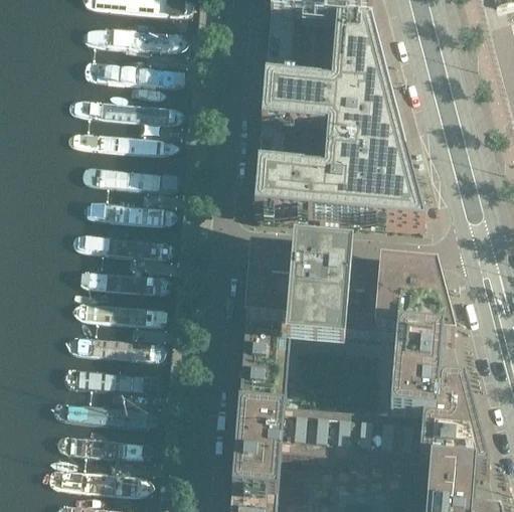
[(87,11),(186,19),(188,19),(189,18),(190,17),(192,16),(193,15),(193,13),(194,12),(194,10),(194,8),(194,7),(193,5),(192,4),(191,2),(190,1),(188,0),(79,0),(79,2),(79,3),(80,5),(80,6),(81,8),(82,9),(83,10),(86,11),(87,11)]
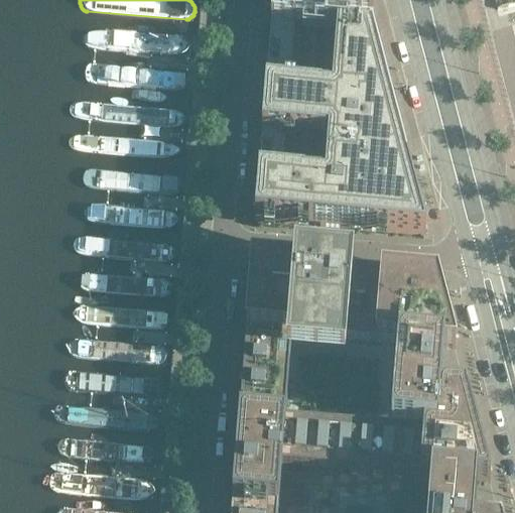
[(371,33),(363,0),(271,0),(270,25),(293,27),(335,30),(371,33)]
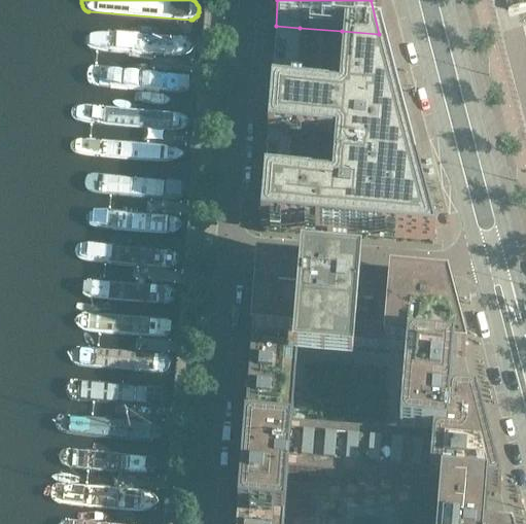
[(433,239),(379,34),(342,31),(300,28),(276,26),(271,90),(267,135),(263,179),(259,225),(433,239)]
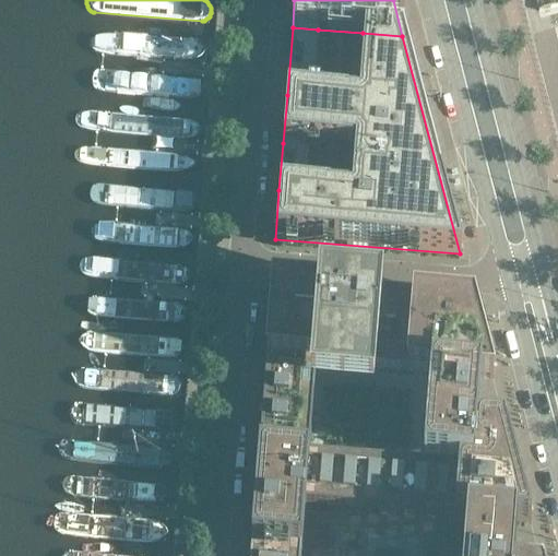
[(102,55),(103,55),(196,59),(198,58),(200,57),(202,56),(204,55),(206,52),(208,51),(210,49),(208,47),(206,45),(205,44),(203,42),(201,40),(199,39),(197,38),(194,38),(104,34),(103,34),(101,34),(99,35),(97,35),(96,36),(95,37),(94,38),(93,40),(92,42),(92,44),(92,46),(92,47),(93,49),(94,50),(95,51),(96,52),(98,54),(99,54),(102,55)]
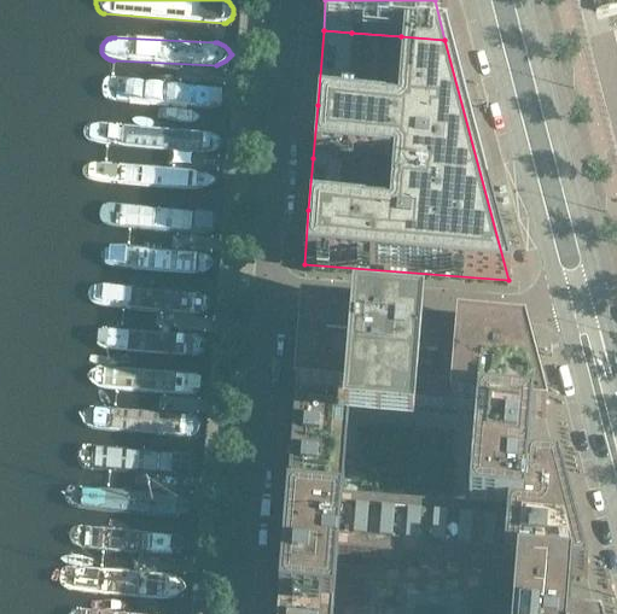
[(109,101),(219,107),(221,107),(222,106),(223,105),(225,103),(226,101),(226,99),(227,98),(226,95),(226,94),(226,92),(225,91),(223,89),(221,88),(220,87),(111,81),(109,81),(108,82),(106,82),(105,83),(104,85),(103,87),(102,88),(102,91),(102,92),(102,94),(103,95),(103,97),(104,99),(106,100),(108,100),(109,101)]
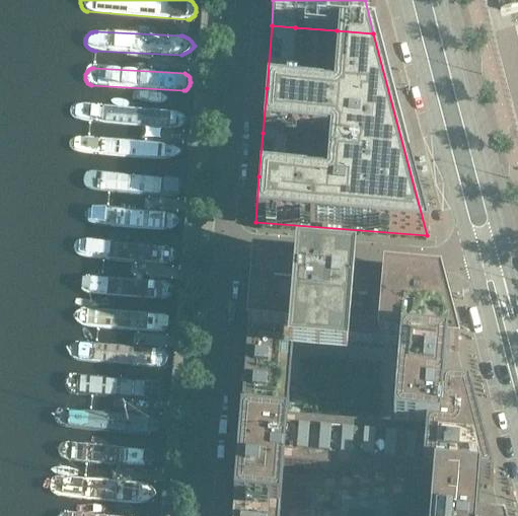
[(73,118),(74,118),(175,126),(177,125),(179,124),(181,123),(182,121),(185,119),(186,118),(183,116),(181,114),(179,112),(177,109),(174,108),(76,100),(74,101),(72,101),(71,102),(70,103),(69,104),(68,105),(67,107),(67,108),(67,111),(67,112),(68,114),(69,115),(70,116),(71,117),(73,118)]
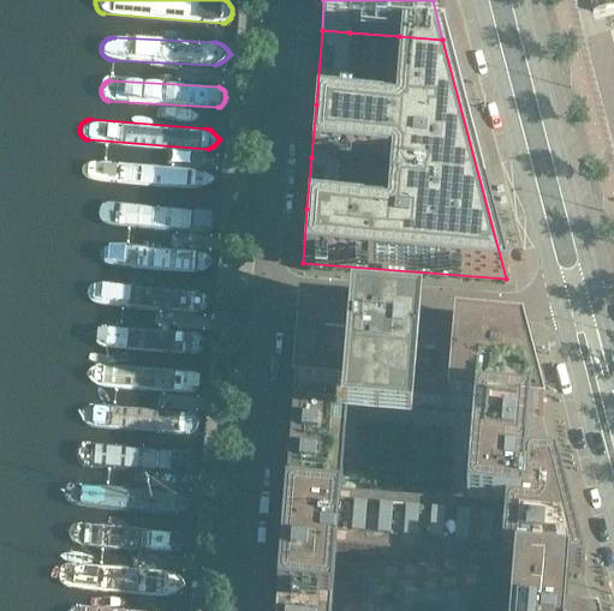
[(93,179),(94,179),(185,187),(190,187),(194,187),(198,186),(202,186),(207,185),(210,184),(215,183),(219,180),(216,178),(213,175),(209,174),(206,172),(202,171),(198,169),(195,169),(191,168),(96,160),(95,160),(93,160),(91,160),(89,160),(88,161),(87,162),(85,163),(84,165),(83,166),(83,168),(83,169),(83,172),(83,173),(84,175),(85,177),(87,178),(89,178),(90,179),(93,179)]
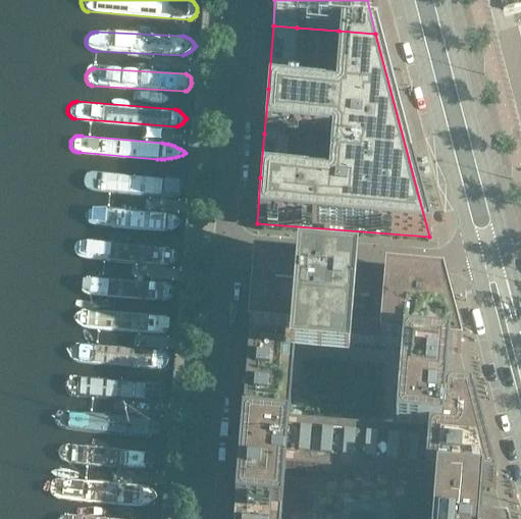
[(87,191),(173,196),(180,187),(175,177),(89,172),(87,172),(86,172),(84,173),(83,174),(82,175),(81,176),(80,177),(79,179),(79,180),(79,183),(79,185),(80,186),(81,187),(82,188),(83,189),(84,190),(86,191),(87,191)]
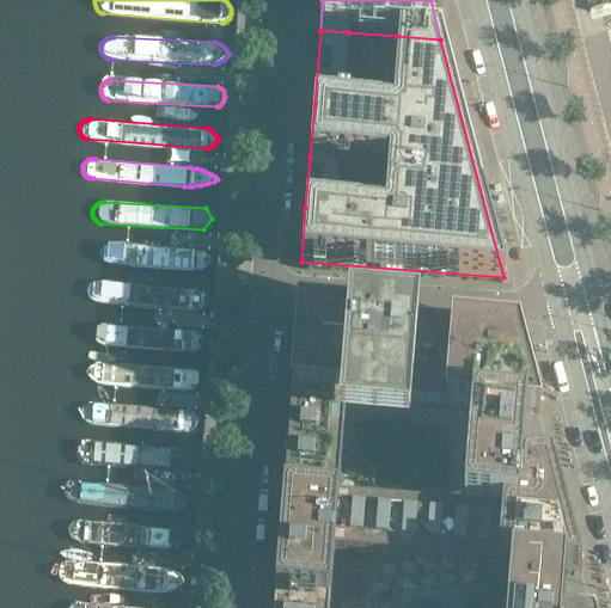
[(104,266),(105,268),(194,271),(197,270),(200,270),(202,269),(205,268),(206,265),(208,264),(209,262),(211,259),(209,257),(208,255),(206,253),(203,251),(202,250),(200,249),(196,247),(105,245),(104,245),(102,246),(101,247),(98,249),(97,250),(96,251),(96,253),(96,256),(96,257),(96,259),(96,260),(97,263),(98,264),(101,265),(102,266),(104,266)]
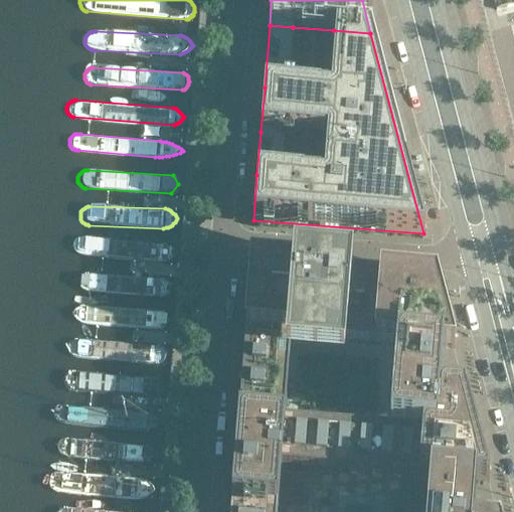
[(78,249),(161,257),(174,248),(163,237),(80,232),(78,232),(75,233),(72,234),(69,236),(67,237),(65,239),(66,241),(68,243),(69,245),(71,246),(73,247),(75,249),(78,249)]
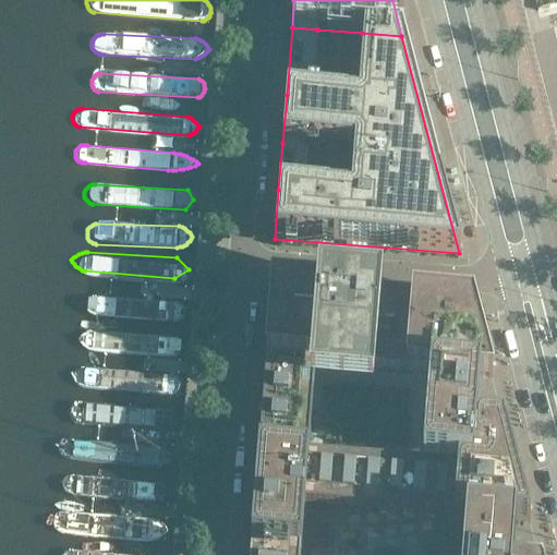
[(475,419),(479,374),(491,375),(471,300),(270,284),(249,554),(510,554),(515,519),(529,520),(503,421),(475,419)]
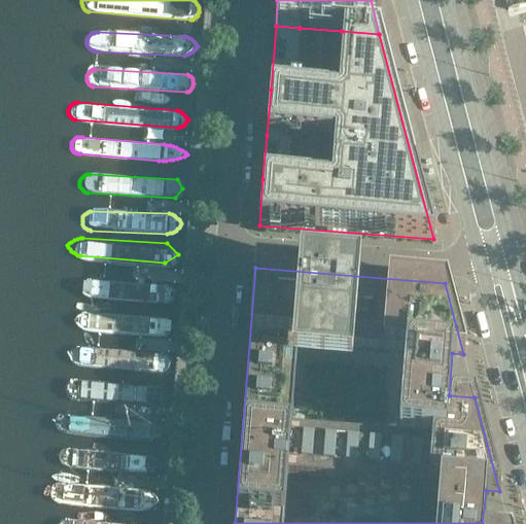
[(85,294),(170,304),(173,303),(176,301),(177,299),(178,295),(178,292),(177,289),(173,286),(91,279),(88,279),(84,281),(82,283),(81,286),(81,289),(82,292),(85,294)]
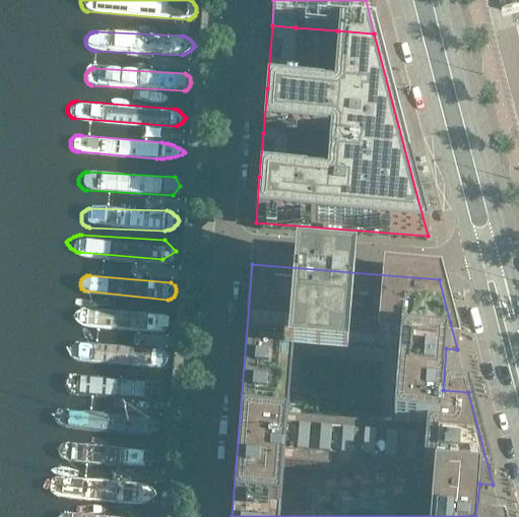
[(166,311),(83,305),(80,306),(77,307),(76,310),(75,313),(75,315),(77,318),(79,320),(82,321),(163,327),(166,327),(168,326),(171,325),(172,322),(173,319),(173,316),(171,314),(169,312),(166,311)]
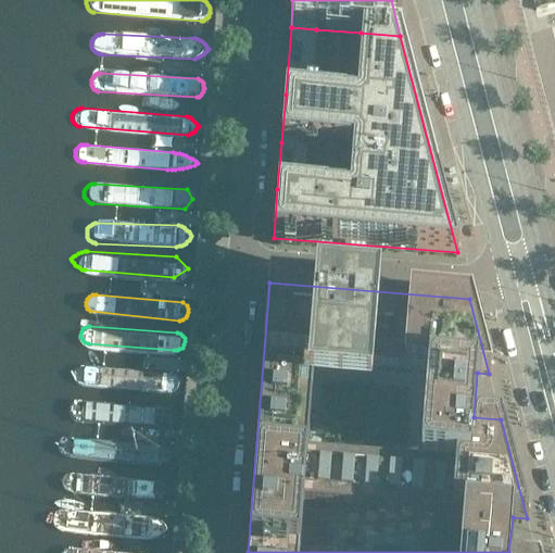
[(73,382),(76,385),(171,393),(174,392),(177,390),(180,388),(181,385),(181,380),(180,377),(177,375),(175,373),(173,373),(78,365),(75,366),(72,368),(71,372),(70,373),(70,377),(71,380),(73,382)]
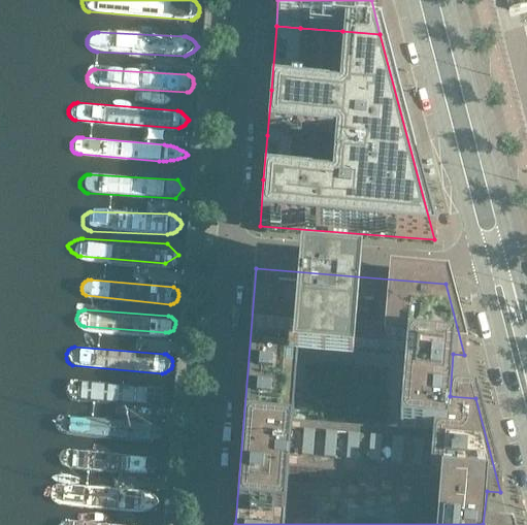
[(69,398),(161,405),(164,404),(167,402),(168,399),(169,396),(168,393),(167,390),(165,388),(163,387),(73,381),(70,381),(67,382),(65,385),(64,388),(63,391),(64,394),(66,396),(69,398)]
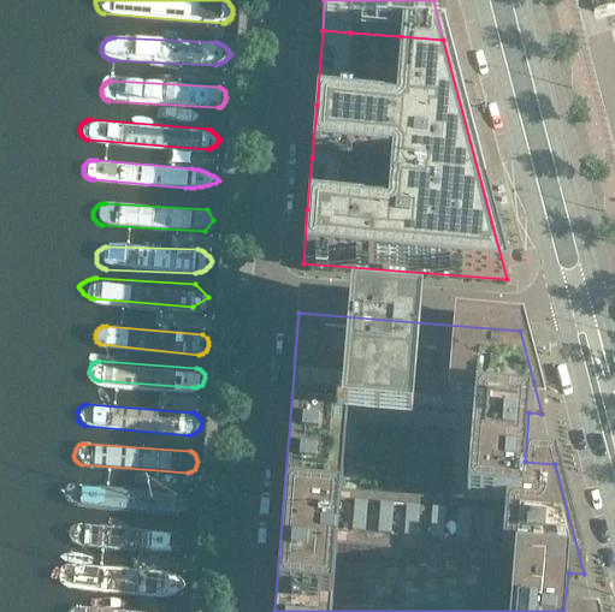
[(83,495),(94,504),(193,512),(195,494),(96,485),(83,495)]
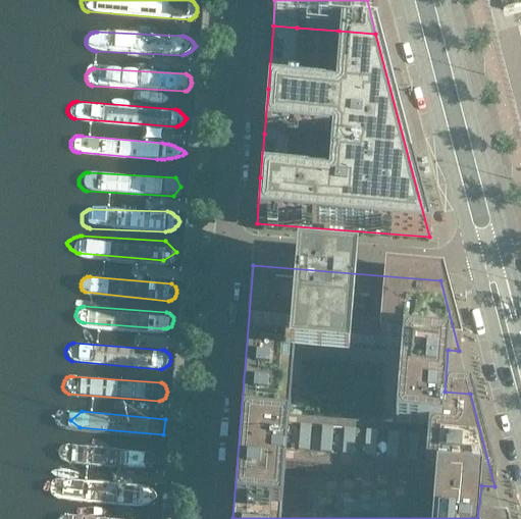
[(152,452),(67,440),(66,440),(62,442),(60,444),(58,447),(57,451),(57,454),(59,457),(61,460),(65,461),(151,466),(154,465),(155,462),(156,459),(156,456),(154,454),(152,452)]
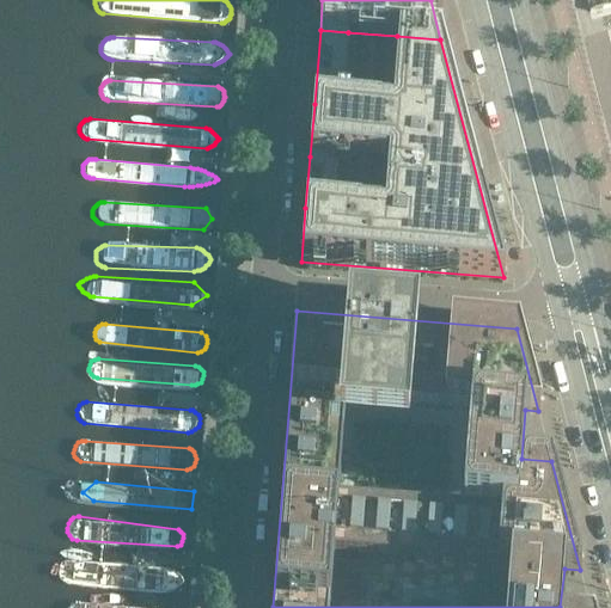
[(60,581),(65,584),(165,591),(170,591),(173,590),(176,587),(178,583),(178,578),(177,575),(176,571),(172,569),(167,567),(68,559),(65,560),(60,563),(55,567),(52,571),(54,576),(56,578),(60,581)]
